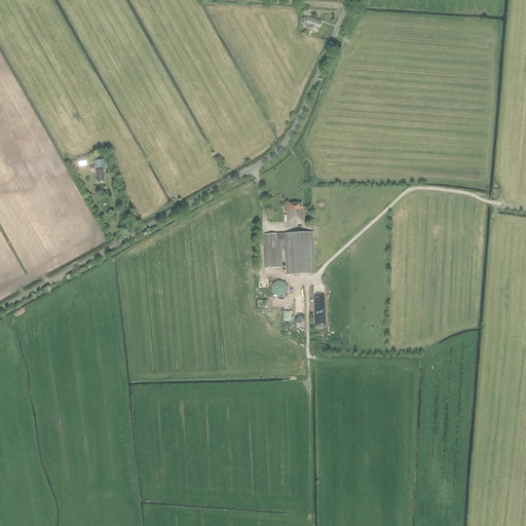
[(321,28),(323,24),(321,24),(321,22),(309,17),(307,23),(312,25),(310,29),(316,31),(317,27),(321,28)]
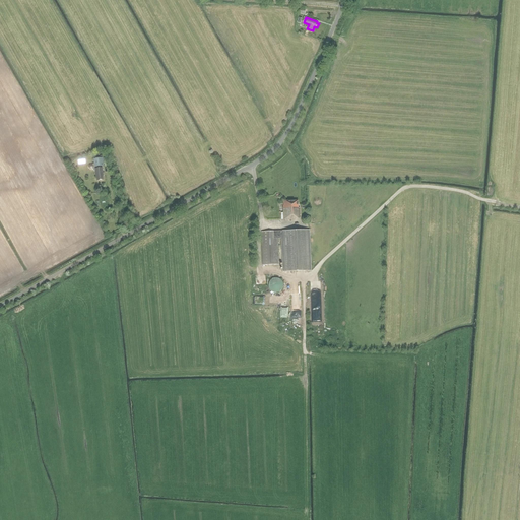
[(90,169),(92,169),(94,171),(95,171),(96,181),(104,180),(103,177),(103,171),(102,168),(101,168),(101,167),(105,166),(104,158),(103,158),(102,155),(94,156),(94,159),(95,164),(92,164),(92,165),(89,165),(88,167),(90,169)]
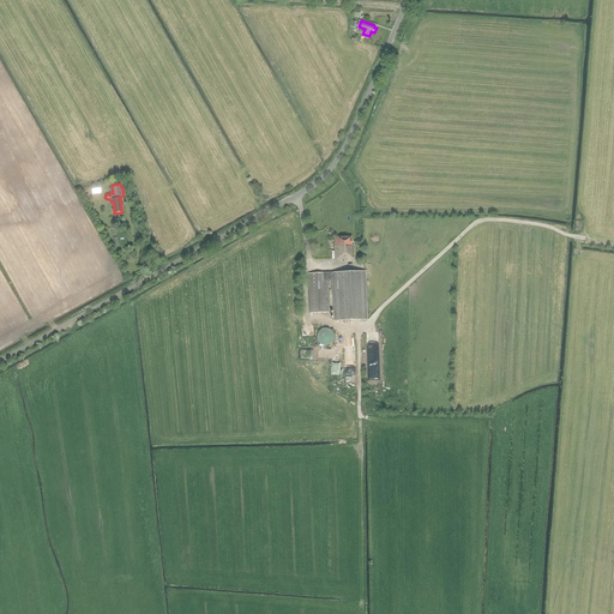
[(348,258),(354,258),(354,246),(351,246),(351,238),(335,239),(335,254),(332,254),(332,259),(348,259),(348,258)]
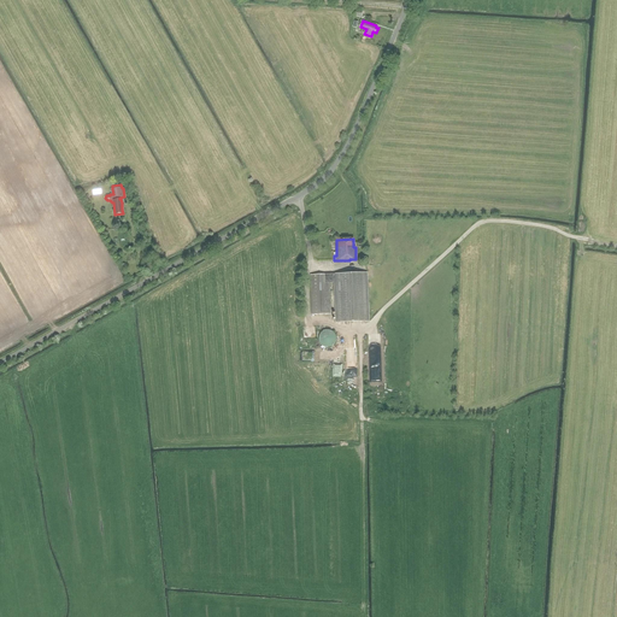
[(334,275),(329,275),(311,276),(312,316),(331,315),(330,282),(334,282),(335,322),(369,321),(368,272),(334,274),(334,275)]
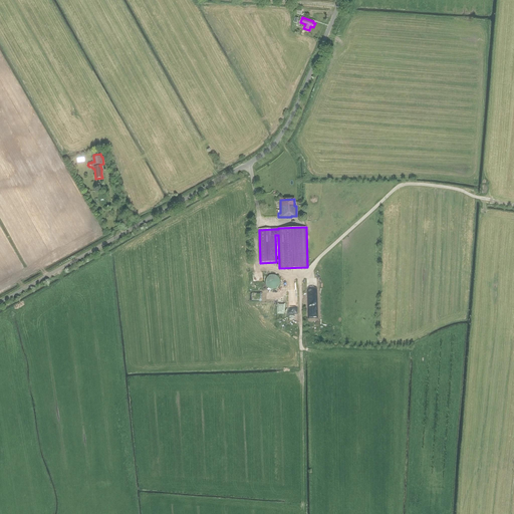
[(276,276),(274,275),(272,275),(270,275),(268,277),(266,278),(266,280),(265,283),(266,285),(267,287),(269,288),(271,289),(273,289),(276,288),(277,287),(279,285),(280,283),(280,281),(279,279),(278,277),(276,276)]
